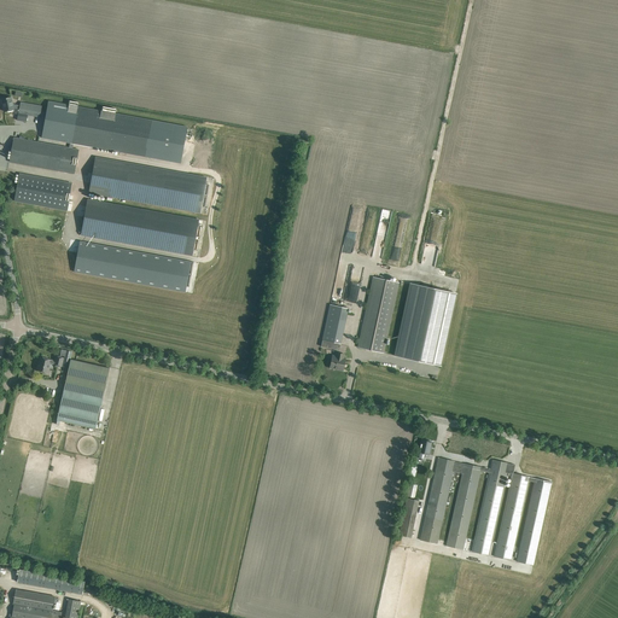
[(12,97),(1,99),(3,105),(4,104),(5,112),(15,110),(15,109),(19,110),(17,121),(27,123),(28,116),(40,118),(42,106),(21,103),(19,105),(13,104),(12,97)]
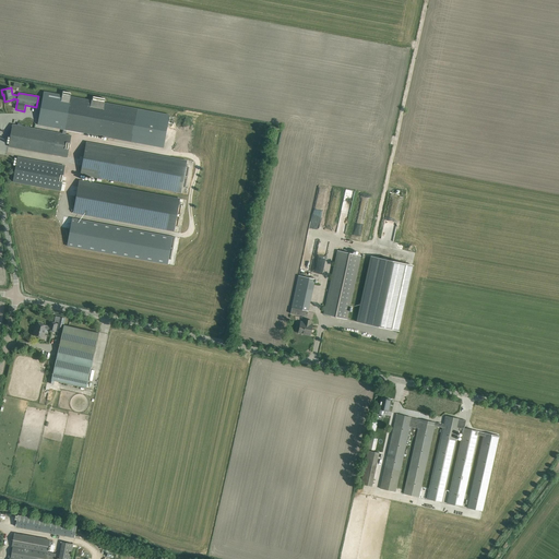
[(44,92),(37,125),(164,147),(169,115),(44,92)]
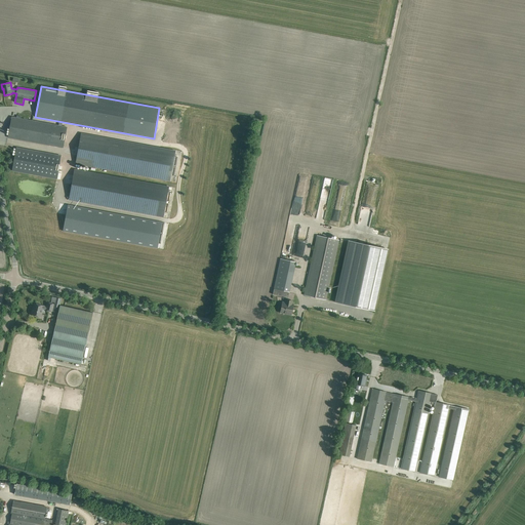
[(11,117),(8,137),(63,148),(67,127),(62,126),(58,125),(21,119),(16,118),(11,117)]
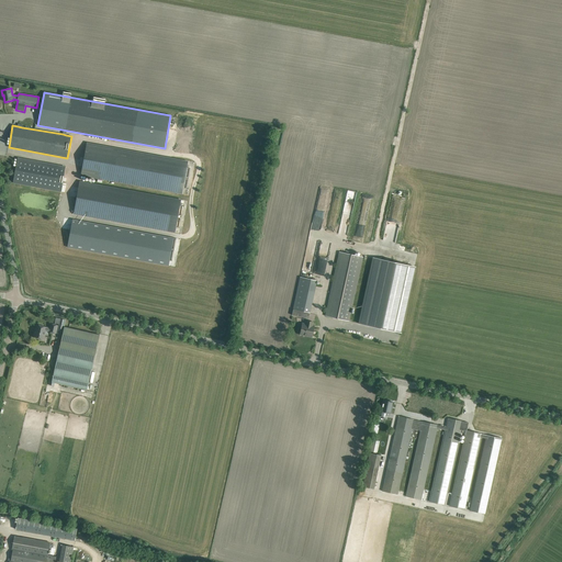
[(187,161),(87,143),(80,176),(180,194),(181,188),(187,189),(190,168),(186,167),(187,161)]
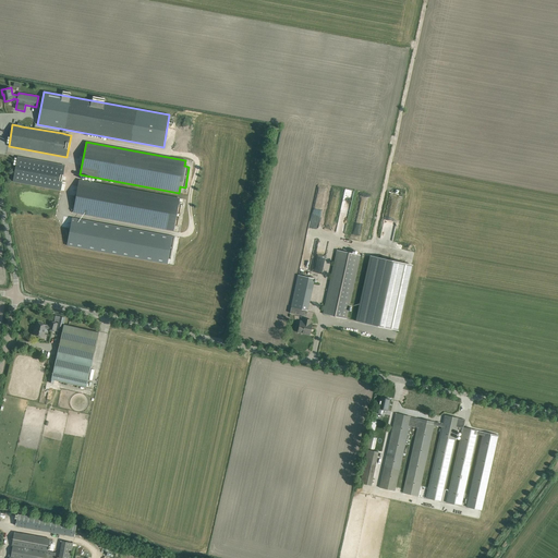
[(17,158),(13,181),(60,191),(64,167),(17,158)]
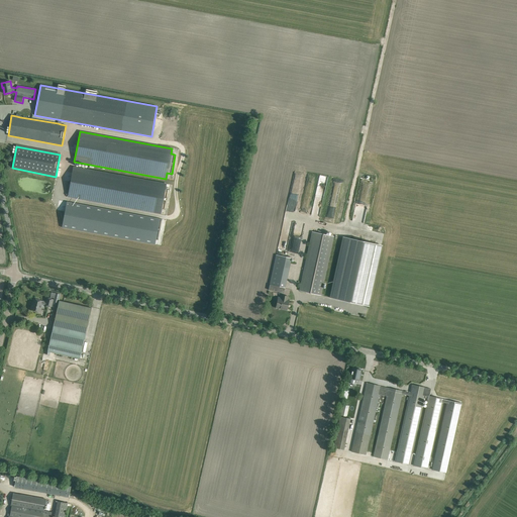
[(165,184),(73,167),(68,197),(160,214),(161,209),(165,209),(169,190),(169,188),(165,187),(165,184)]
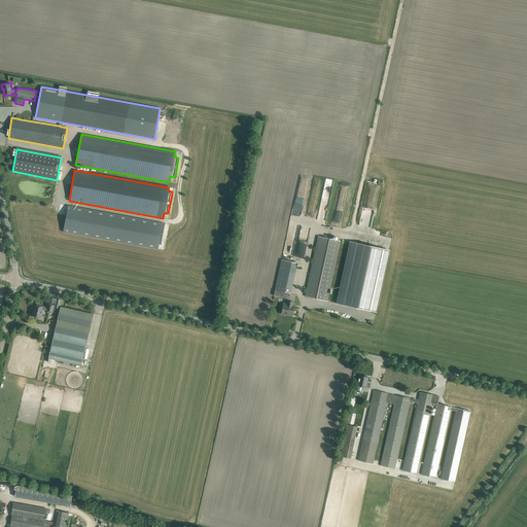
[(308,178),(300,177),(294,212),(303,213),(308,178)]
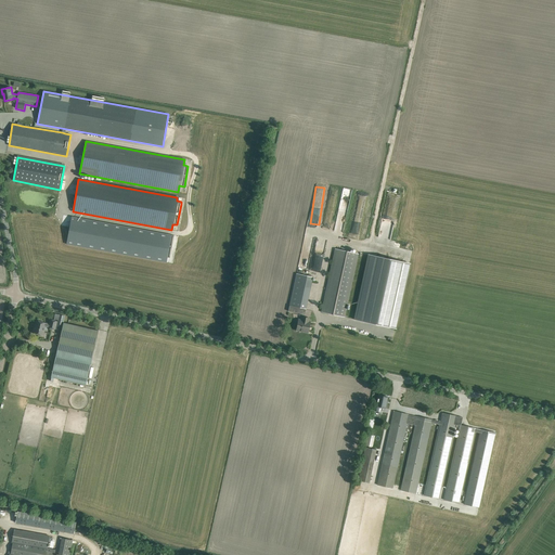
[(336,222),(345,223),(346,210),(338,210),(336,222)]
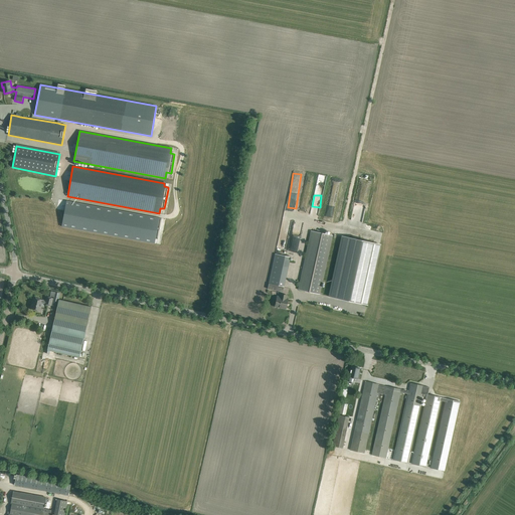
[(66,202),(60,231),(152,248),(153,244),(158,245),(162,223),(157,222),(158,219),(66,202)]
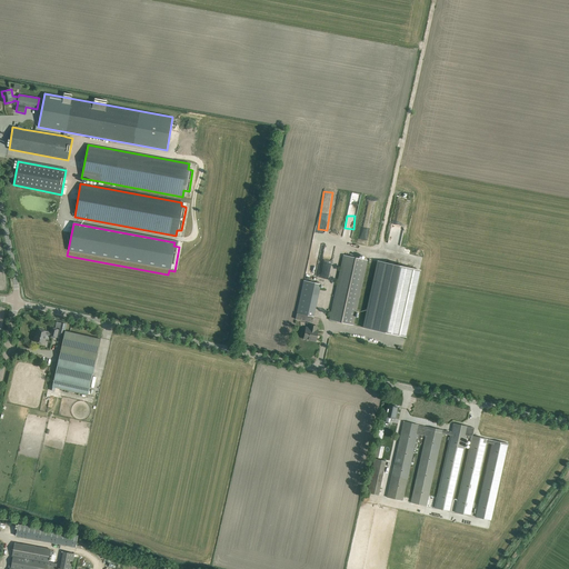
[(328,279),(335,247),(327,245),(319,278),(328,279)]
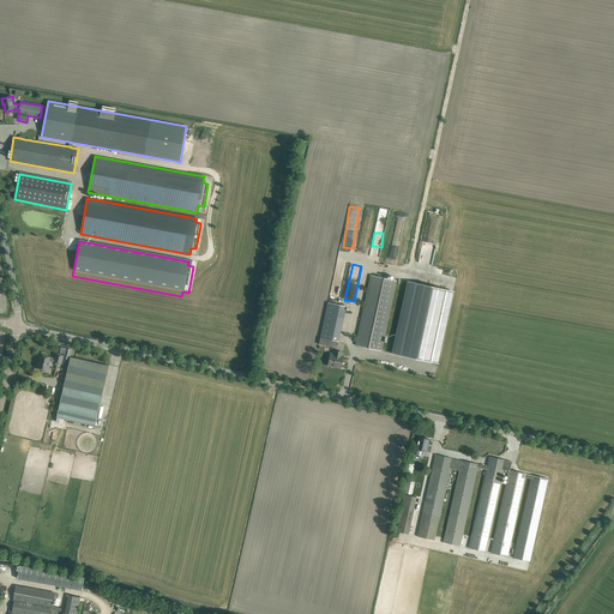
[(355,345),(380,351),(396,281),(371,275),(355,345)]
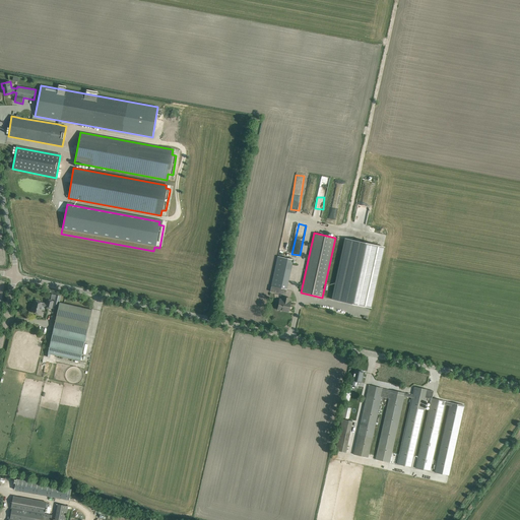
[(332,300),(371,308),(384,247),(345,239),(332,300)]
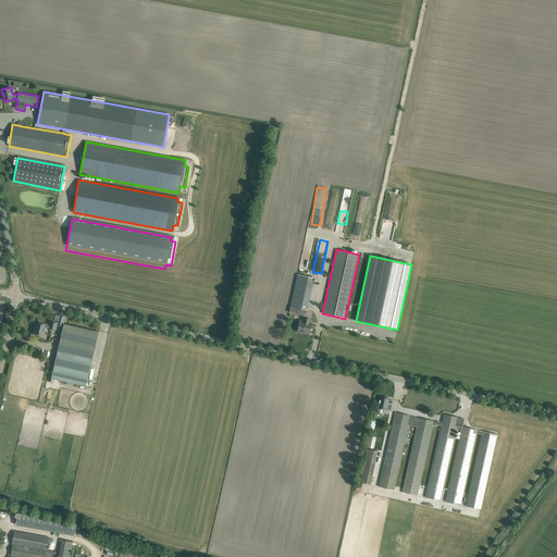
[(291,307),(289,312),(306,316),(307,310),(313,279),(298,274),(297,274),(291,307)]
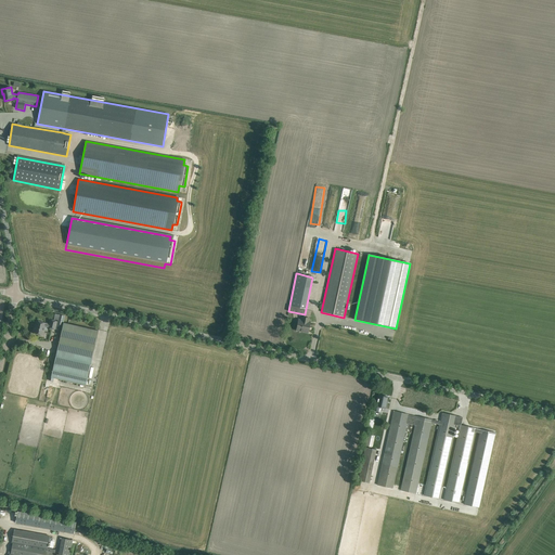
[(55,314),(54,319),(59,320),(56,326),(62,327),(64,317),(55,314)]
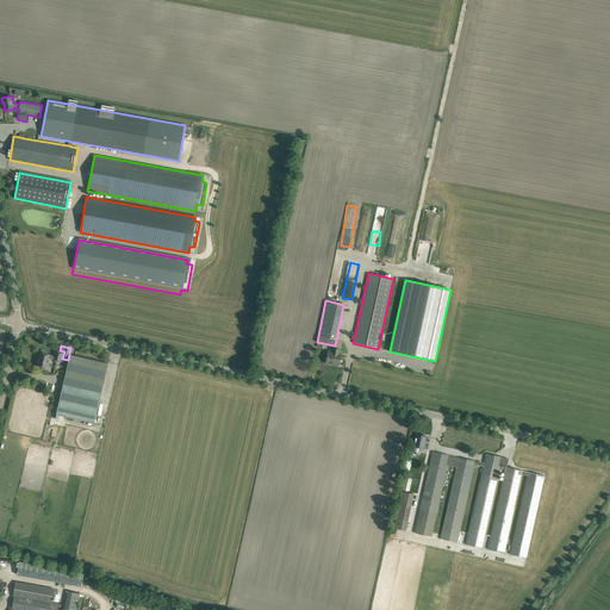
[(331,362),(338,365),(341,355),(340,355),(341,350),(334,348),(332,352),(331,352),(330,353),(328,353),(325,363),(331,365),(331,362)]
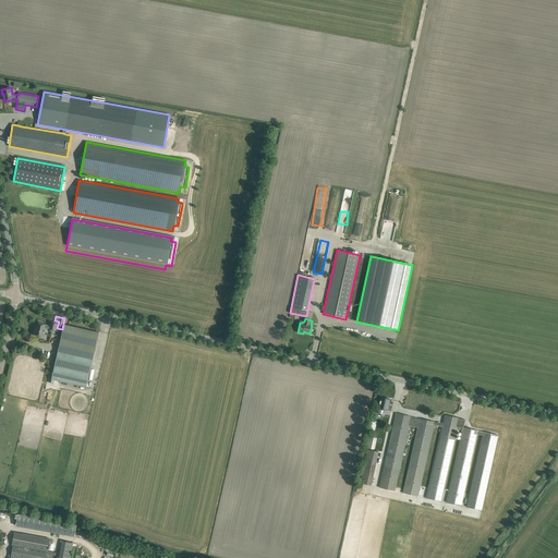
[(33,335),(44,337),(46,328),(49,329),(56,331),(58,323),(50,322),(49,326),(46,325),(47,325),(37,323),(36,328),(35,327),(33,335)]
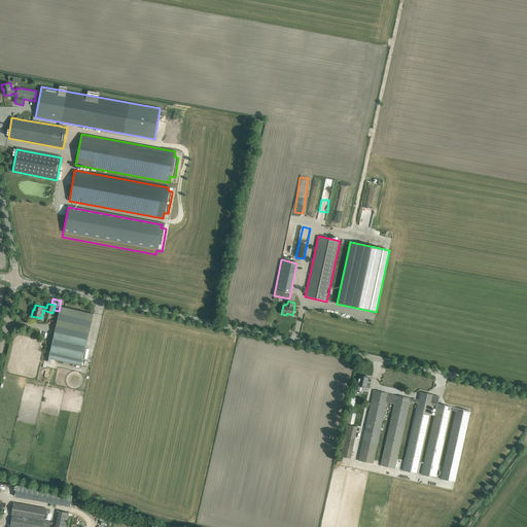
[(48,358),(81,365),(93,314),(60,307),(48,358)]
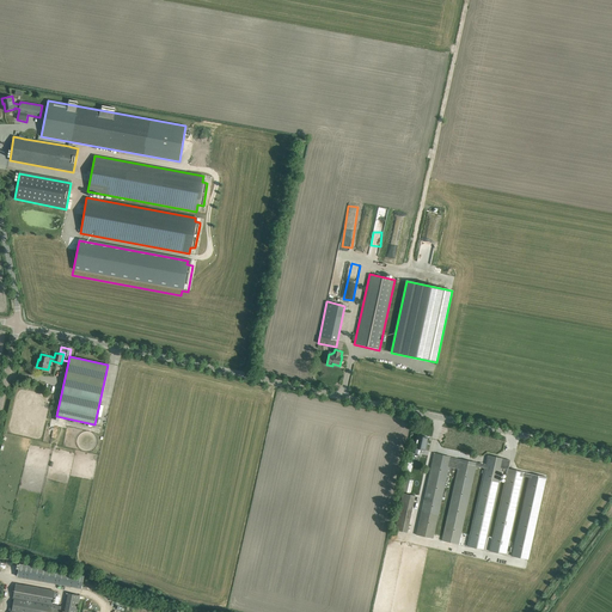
[(421,450),(426,450),(427,445),(426,445),(427,438),(417,435),(416,444),(415,444),(412,452),(420,454),(421,450)]
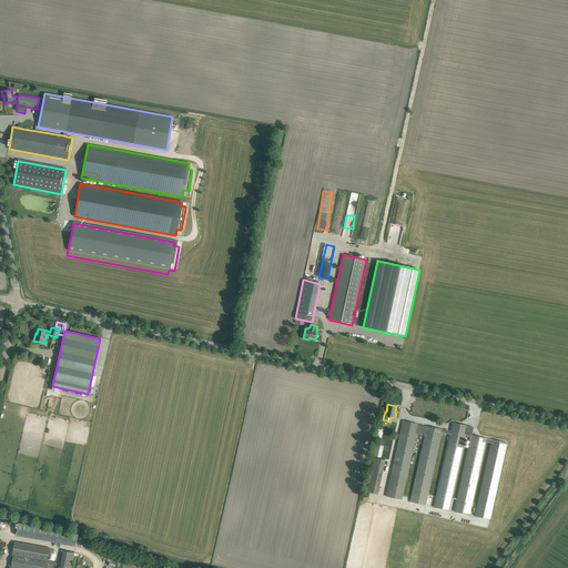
[(453,423),(450,432),(403,421),(386,496),(402,500),(417,434),(426,436),(411,503),(425,506),(442,433),(449,435),(434,507),(449,510),(465,438),(470,439),(454,511),(469,515),(486,443),(490,443),(474,516),(489,519),(507,443),(472,435),(473,427),(453,423)]
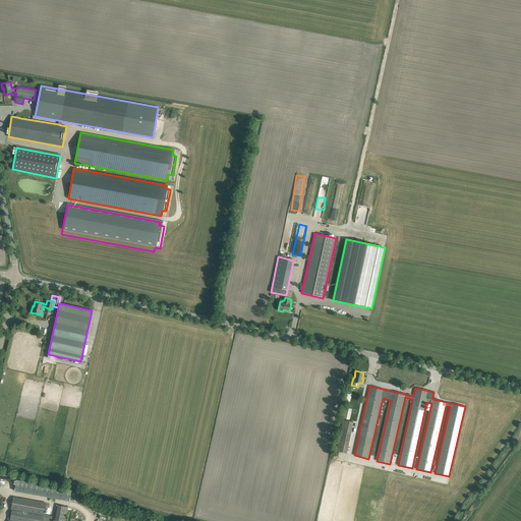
[(353,422),(342,420),(336,451),(347,454),(353,422)]
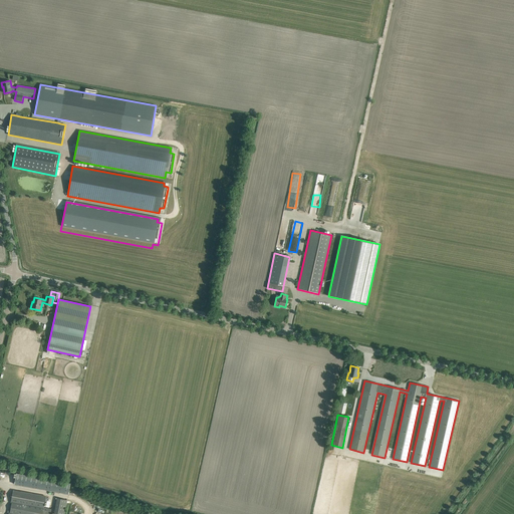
[(70,484),(16,474),(14,484),(68,494),(70,484)]
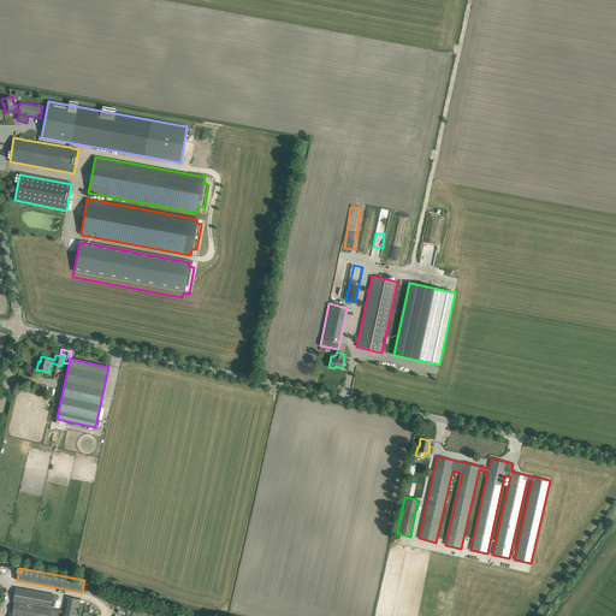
[(10,615),(59,615),(61,610),(59,609),(52,608),(53,606),(53,602),(54,597),(54,594),(22,588),(16,587),(13,602),(15,602),(12,615),(11,615),(10,615)]
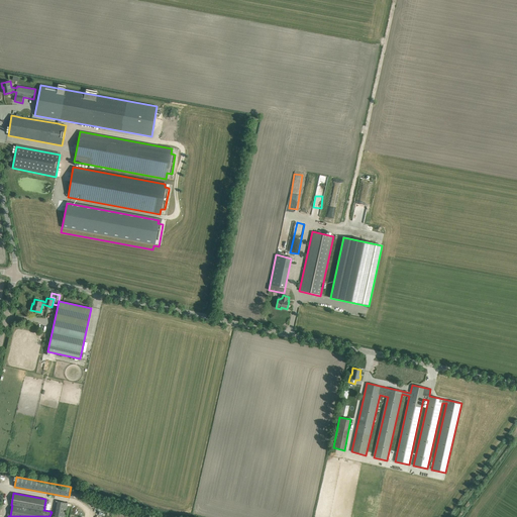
[(64,516),(67,503),(58,502),(54,516),(64,516)]
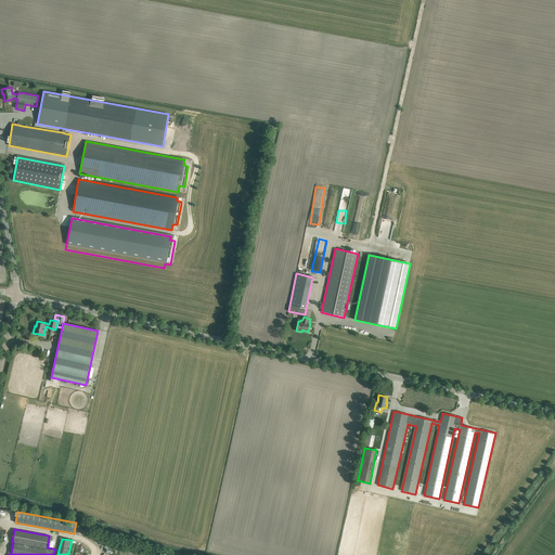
All buildings are outlined.
